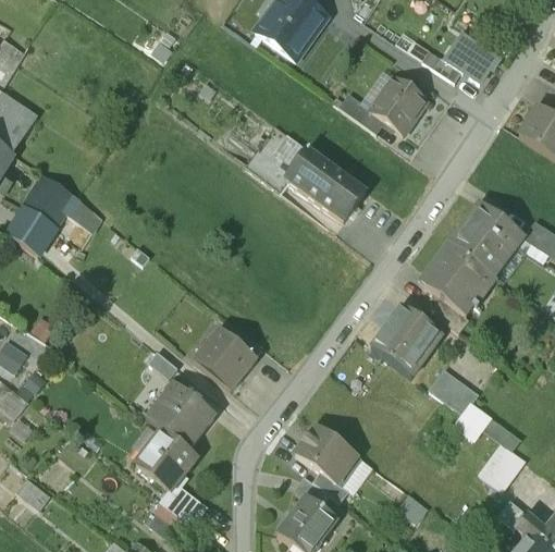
[(328,19),(301,0),(280,0),(257,33),(296,61),(310,43),(305,38),(321,16),(327,20),(328,19)]
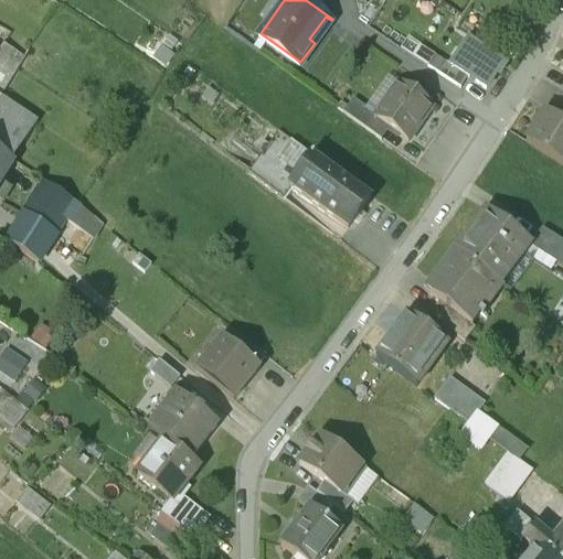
[(453,63),(469,74),(488,85),(498,71),(501,72),(508,62),(469,36),(453,63)]
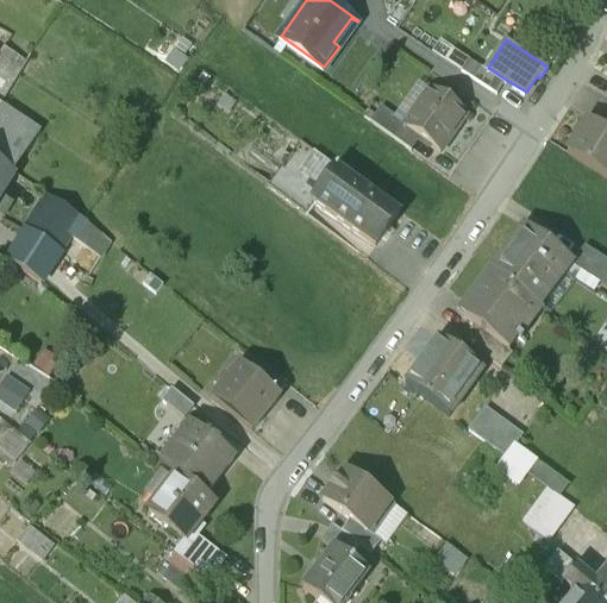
[(0,100),(1,101),(29,58),(6,43),(0,51),(0,100)]
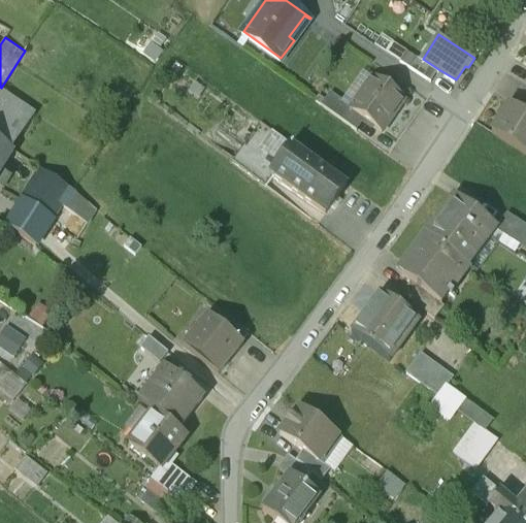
[(407,48),(401,59),(432,79),(438,69),(423,59),(407,48)]
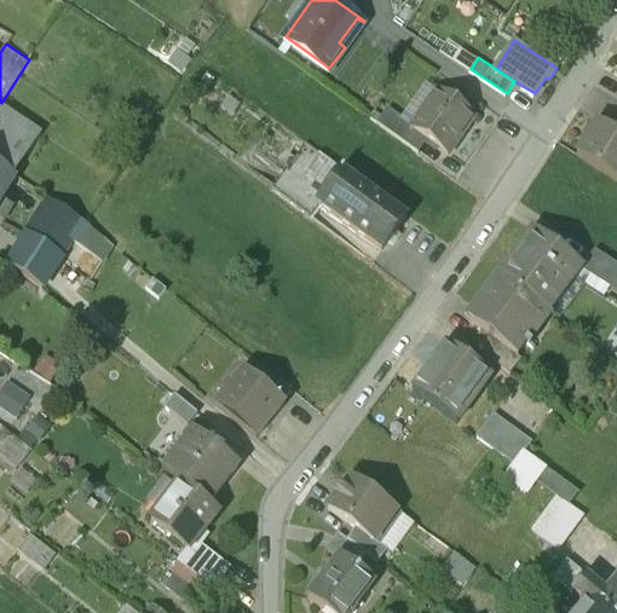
[(477,114),(439,87),(438,88),(440,90),(430,105),(427,104),(413,123),(411,126),(425,136),(449,152),(477,114)]
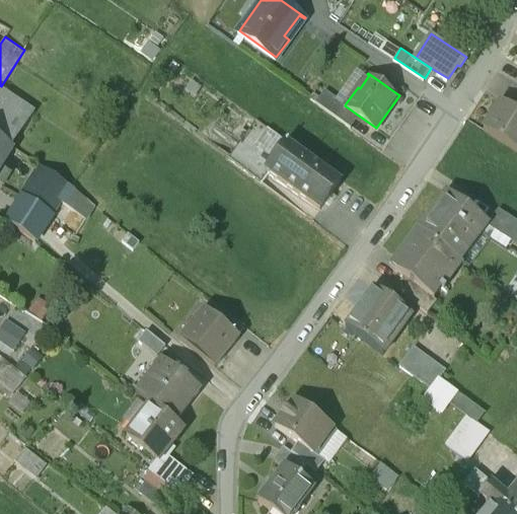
[(1,86),(0,85),(0,134),(13,143),(34,107),(1,86)]
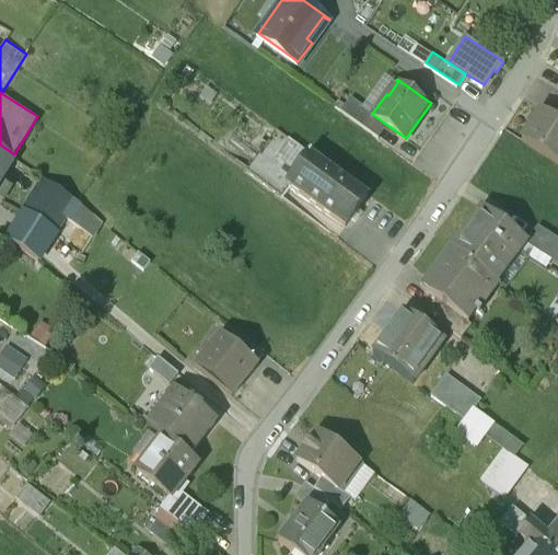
[(373,112),(351,96),(341,108),(375,134),(384,123),(372,114),(373,112)]
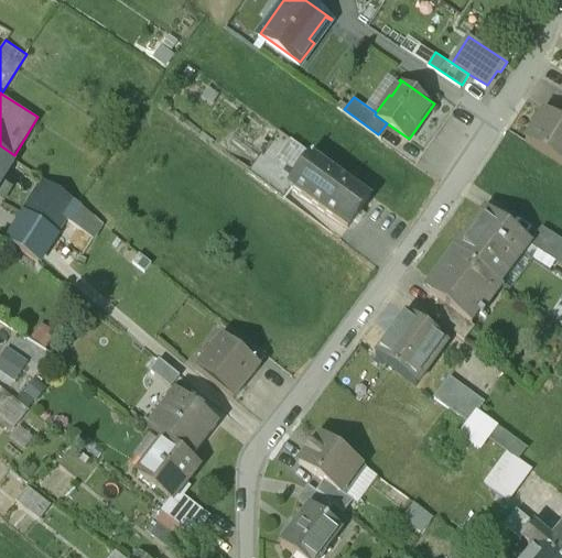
[(561,119),(546,108),(526,139),(561,161),(561,119)]
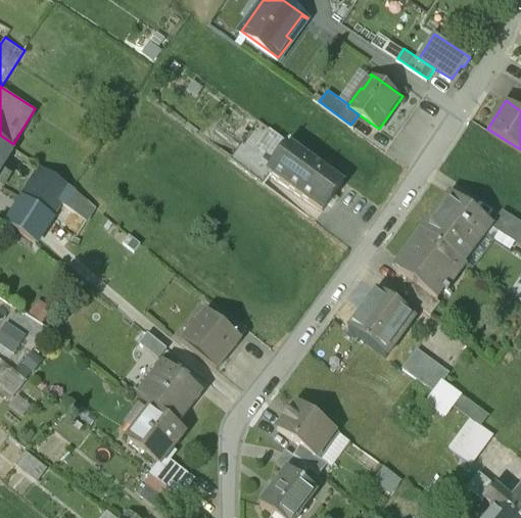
[(258,118),(231,155),(264,180),(271,170),(279,159),(258,144),(271,128),(258,118)]
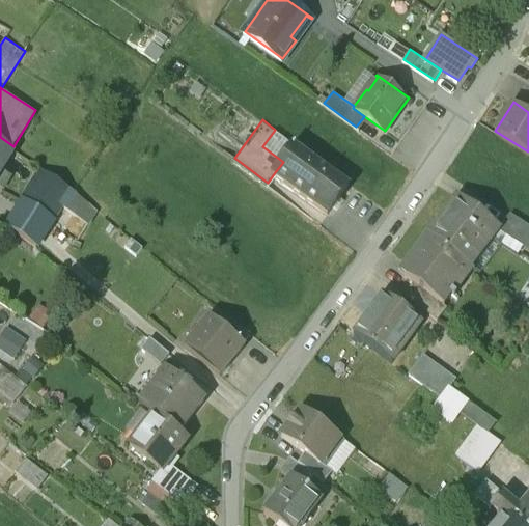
[(295,144),(275,130),(262,146),(283,162),(275,172),(328,212),(349,184),(295,143),(295,144)]
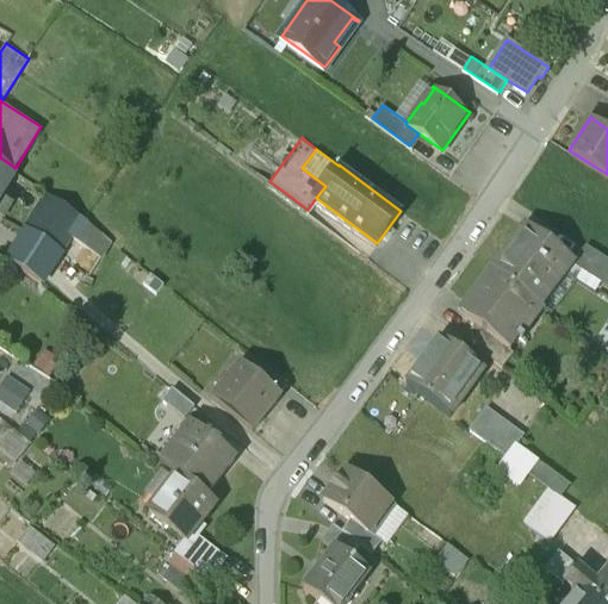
[(0,193),(16,168),(0,157),(0,193)]
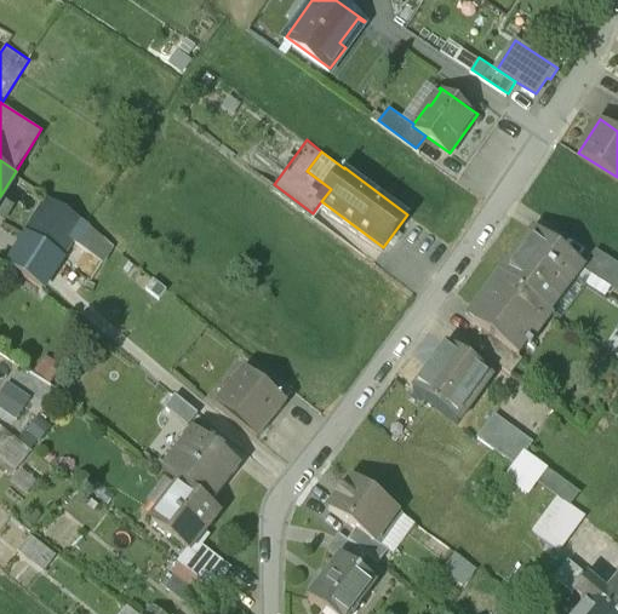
[(86,219),(50,194),(9,262),(45,285),(74,237),(86,219)]
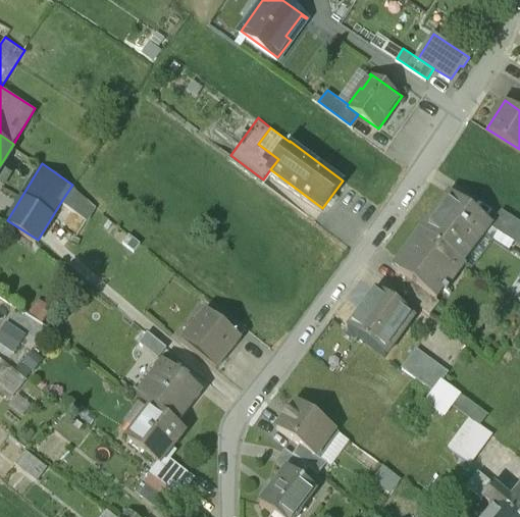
[(96,204),(72,185),(62,200),(87,217),(96,204)]
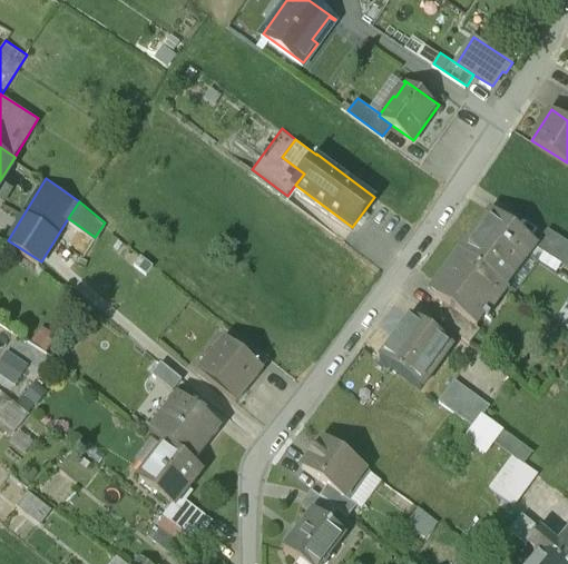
[(538,243),(492,208),(461,250),(502,282),(525,251),(529,255),(538,243)]
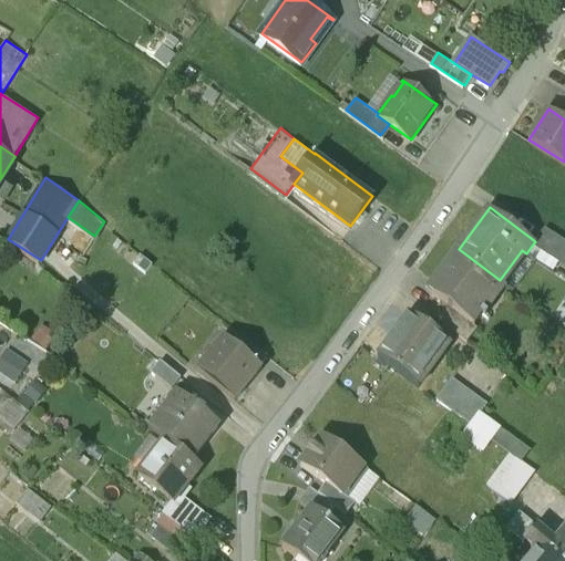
[(564,239),(551,229),(538,247),(564,263),(564,239)]
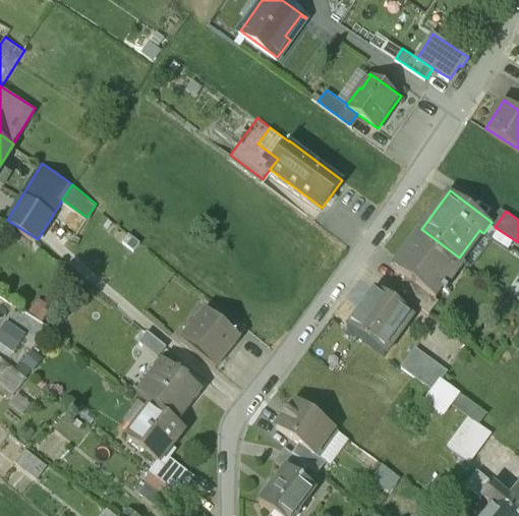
[(459,258),(421,229),(408,246),(412,249),(398,269),(406,275),(436,297),(446,284),(444,282),(461,260),(459,258)]
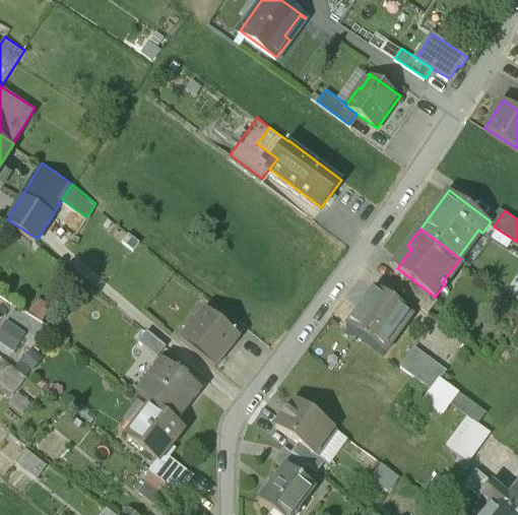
[(131,232),(124,240),(135,249),(142,241),(131,232)]
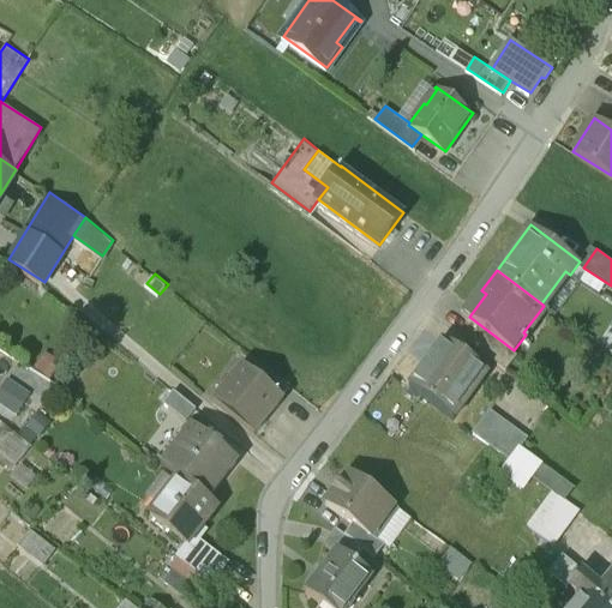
[(514,350),(479,324),(468,339),(507,368),(519,354),(514,350)]
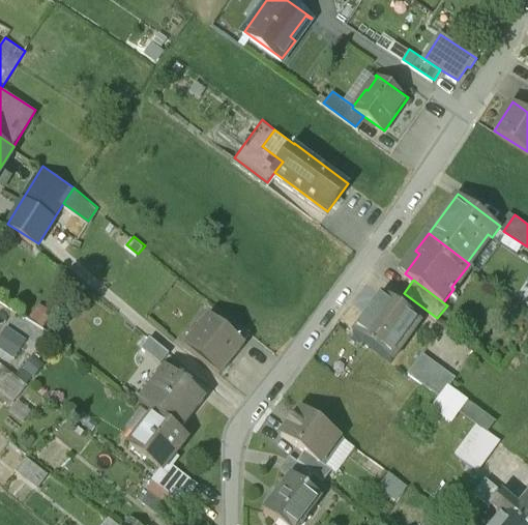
[(383,292),(353,332),(392,360),(392,359),(387,355),(409,327),(414,330),(421,320),(383,292)]
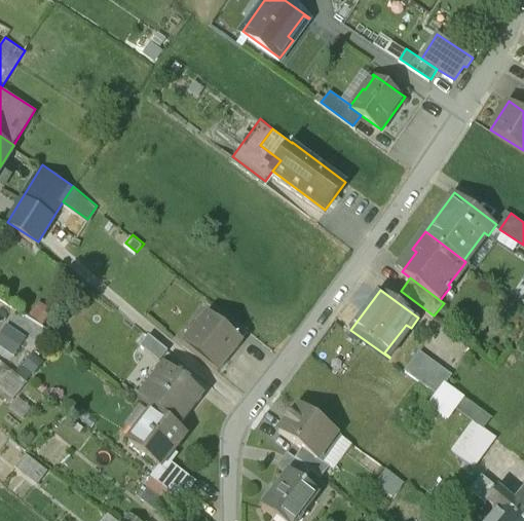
[(25,306),(13,324),(22,329),(7,352),(22,361),(46,320),(25,306)]
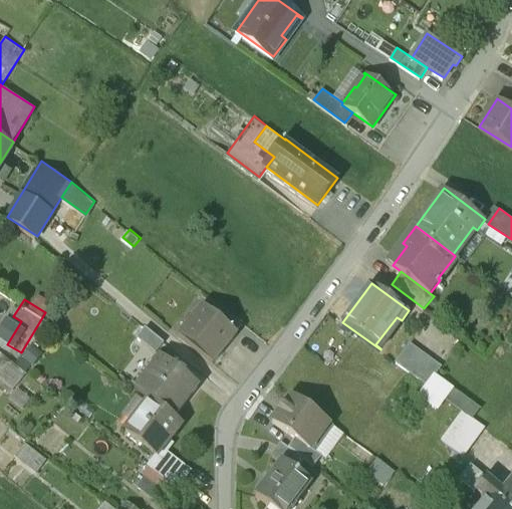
[(214,312),(203,303),(179,333),(213,362),(237,332),(214,312)]
